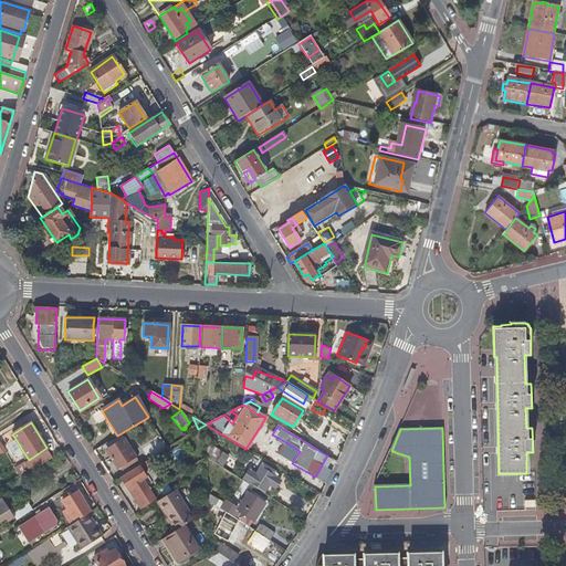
[(2,437),(8,444),(13,441),(8,433),(2,437)]
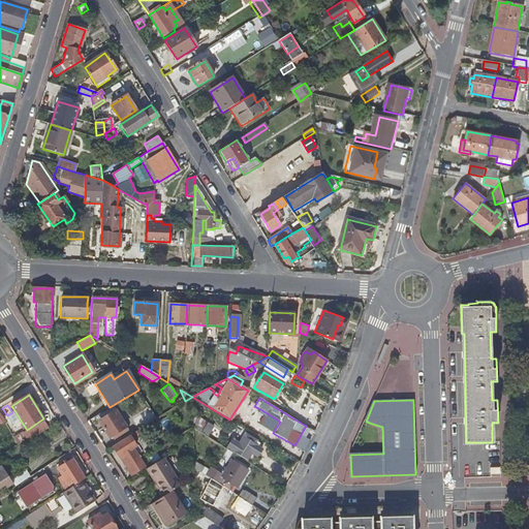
[(274,417),(258,408),(256,411),(272,422),(274,417)]
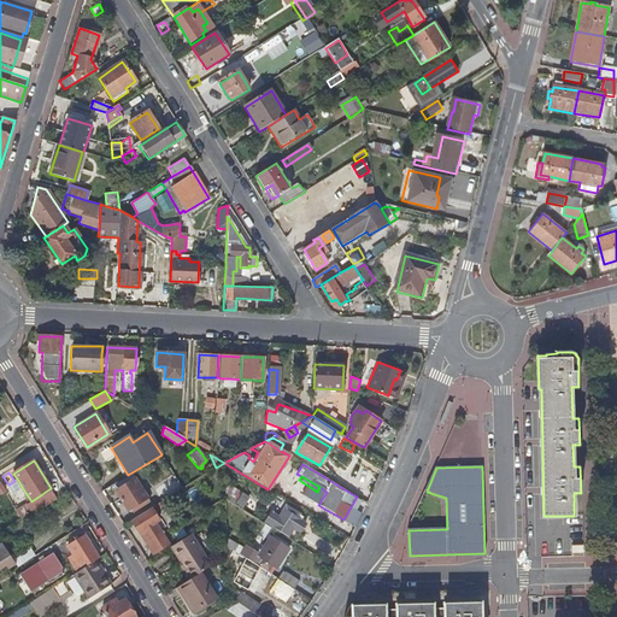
[(346,476),(339,486),(354,495),(360,486),(346,476)]
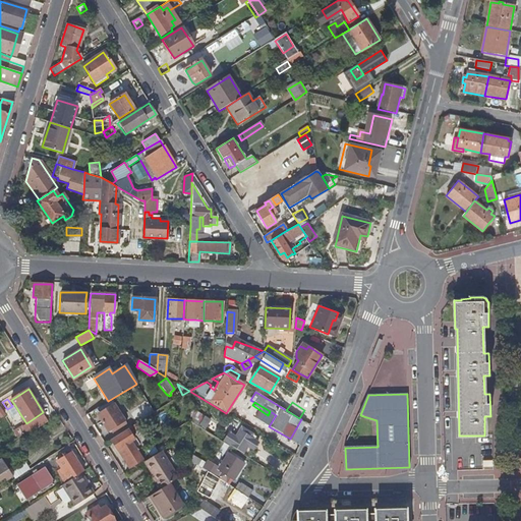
[(13,419),(20,414),(14,404),(12,406),(7,409),(13,419)]
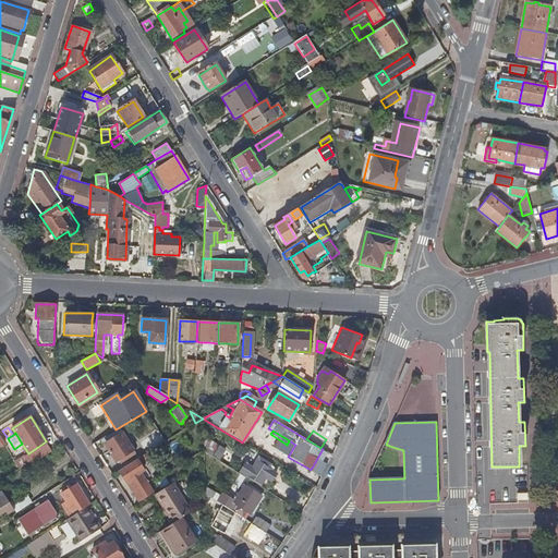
[(133,450),(122,433),(105,445),(116,461),(117,460),(120,464),(134,455),(132,450),(133,450)]
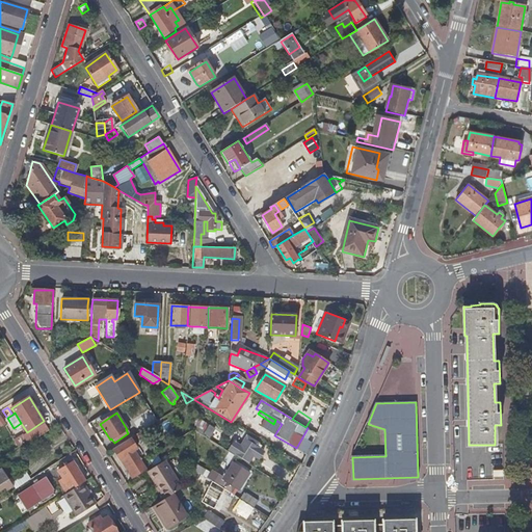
[(208,424),(195,417),(193,416),(193,429),(193,431),(193,432),(202,436),(203,433),(208,424)]
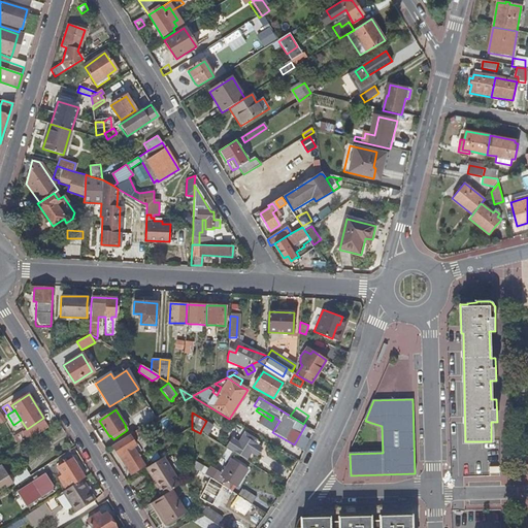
[(201,430),(200,433),(206,437),(213,425),(206,421),(201,430)]
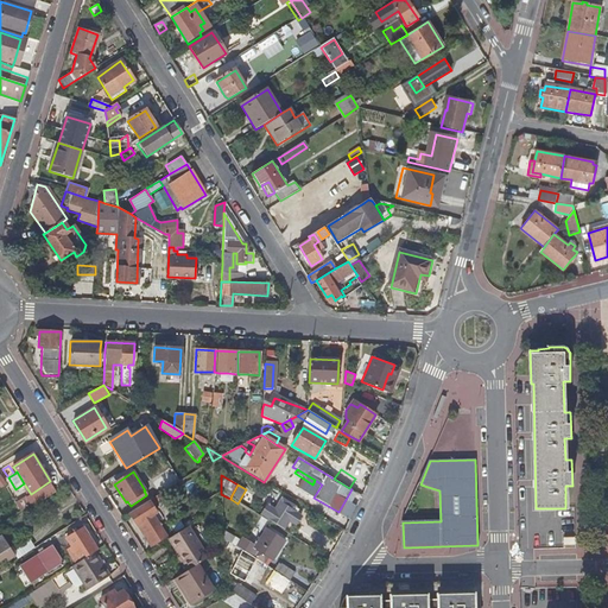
[(347,517),(360,494),(352,489),(339,512),(347,517)]
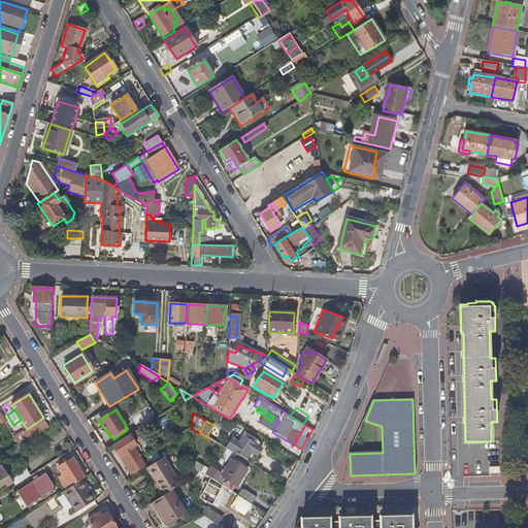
[(28,438),(25,433),(17,438),(20,443),(28,438)]
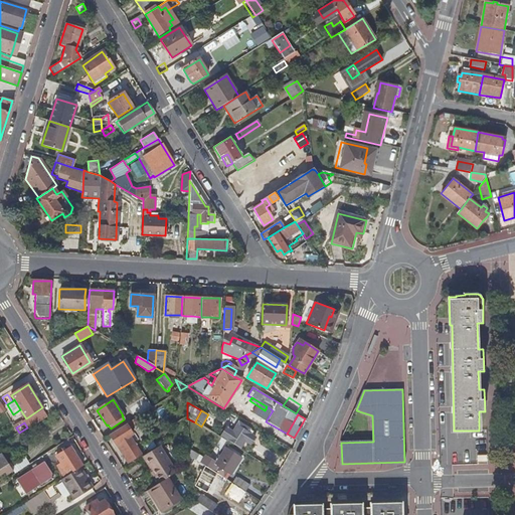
[(232,433),(226,430),(222,438),(240,449),(244,442),(250,446),(254,439),(248,435),(250,433),(238,424),(236,427),(232,433)]
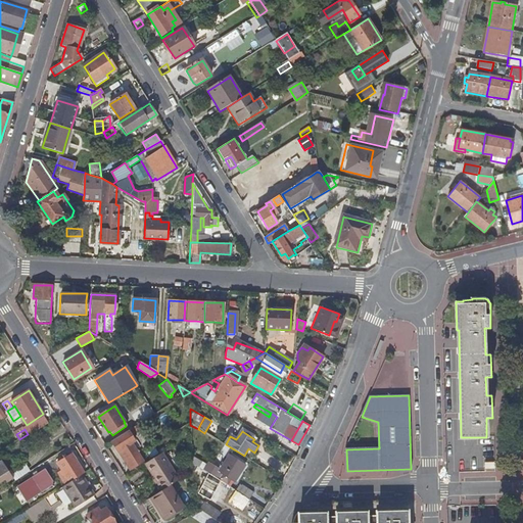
[(130,444),(135,441),(129,432),(114,441),(130,465),(139,460),(130,444)]
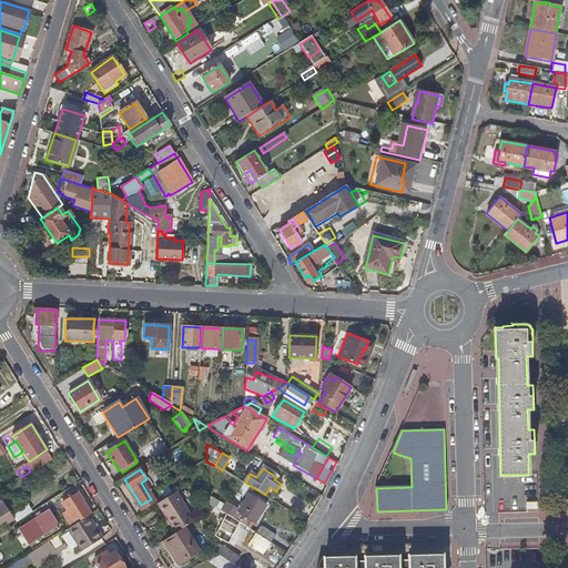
[(172,493),(168,485),(158,490),(162,498),(172,493)]
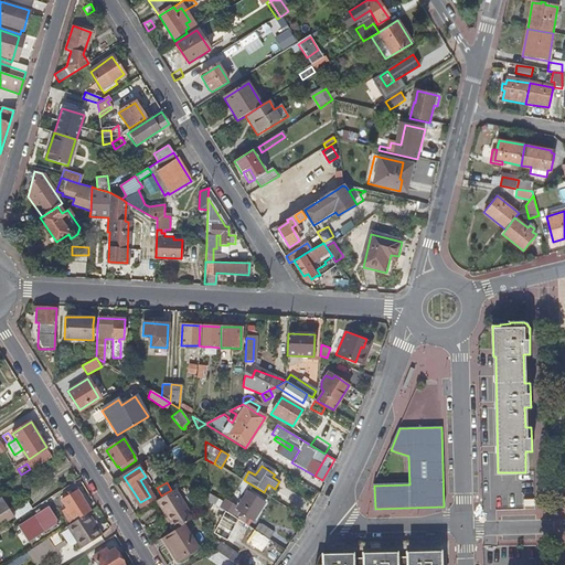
[(174,530),(183,525),(194,519),(177,489),(157,500),(174,530)]
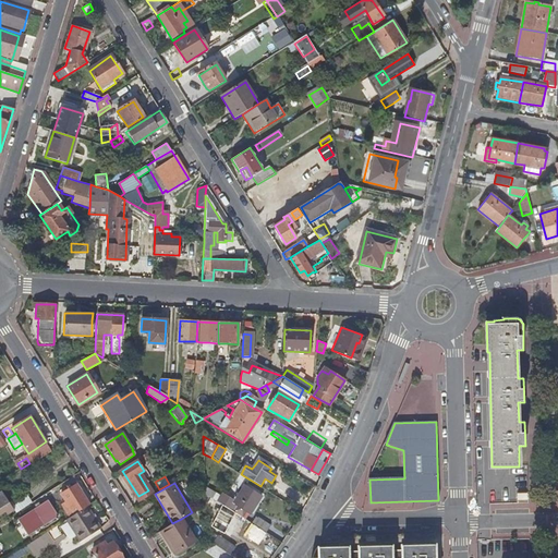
[(87,506),(88,505),(75,484),(60,494),(64,501),(60,505),(68,518),(87,506)]
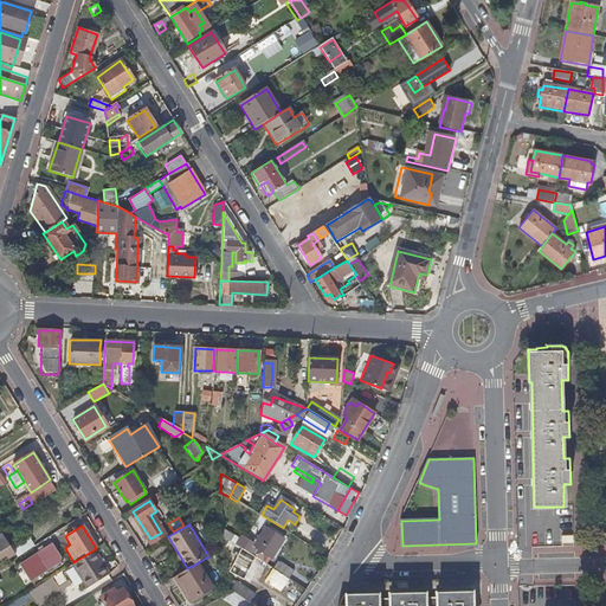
[(246,542),(224,528),(221,534),(221,539),(231,543),(242,550),(246,542)]
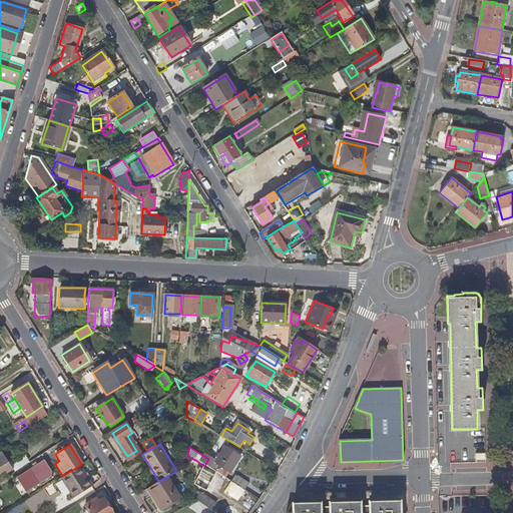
[(210,469),(221,477),(225,471),(228,473),(238,456),(223,447),(210,469)]
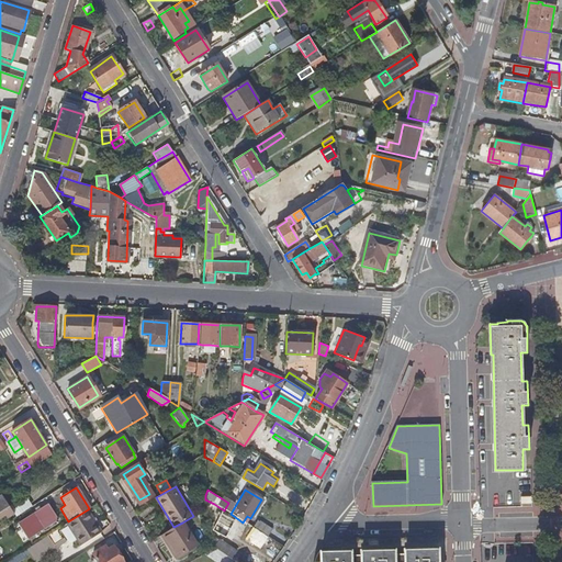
[(0,517),(3,516),(6,518),(13,514),(11,510),(8,506),(1,494),(0,494),(0,517)]
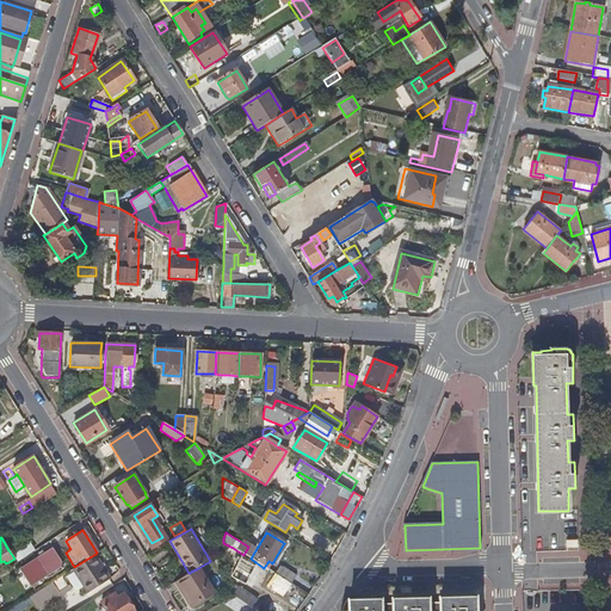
[(16,561),(35,549),(29,539),(16,548),(17,551),(12,555),(14,559),(16,561)]
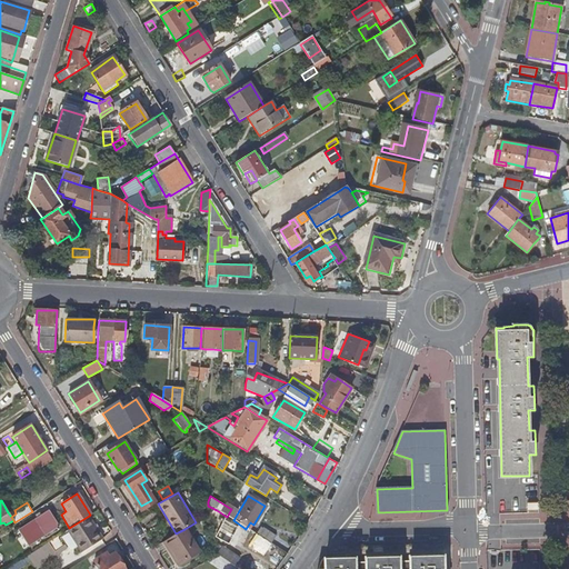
[(227,517),(217,510),(213,515),(227,522),(217,538),(228,545),(231,540),(237,545),(246,529),(233,520),(227,517)]
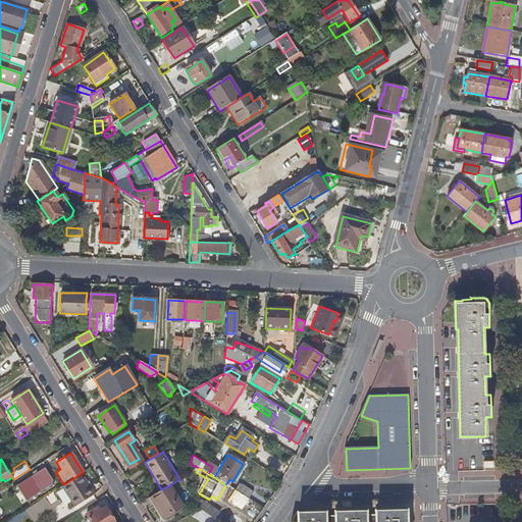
[(51,484),(43,470),(18,485),(28,499),(51,484)]
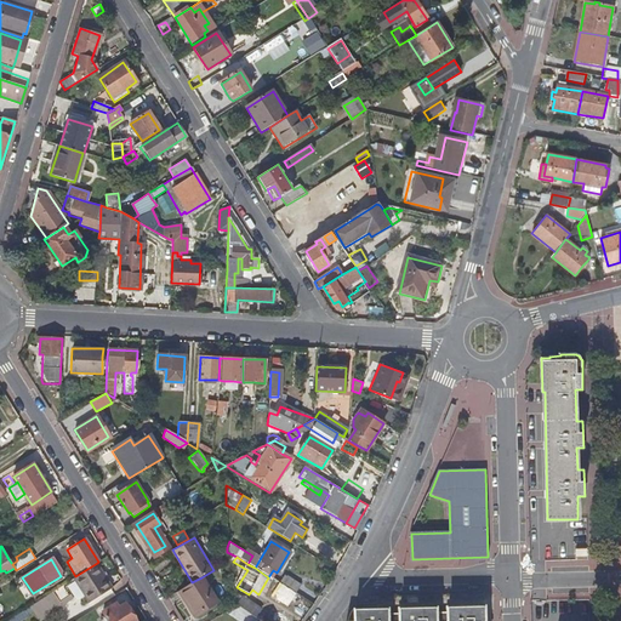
[(75,576),(74,577),(89,602),(112,587),(97,563),(75,576)]
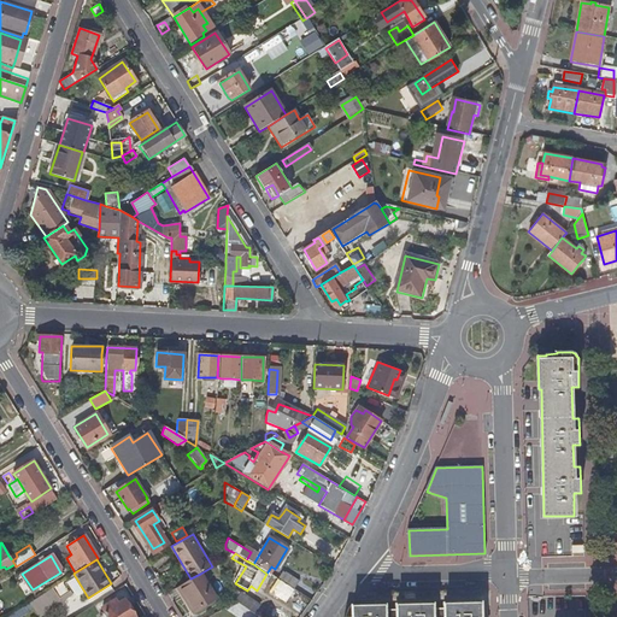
[(191,579),(178,586),(189,603),(187,605),(192,613),(216,599),(200,574),(191,579)]
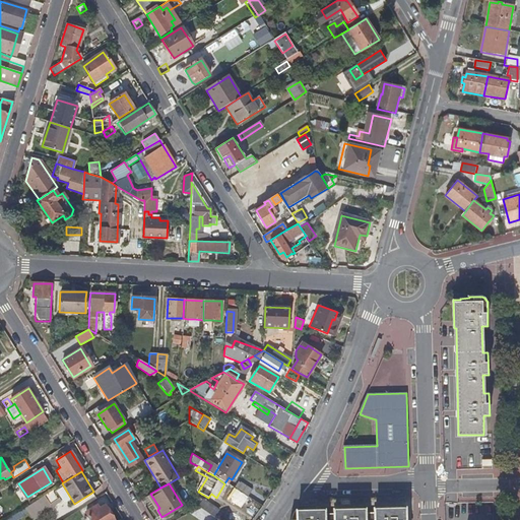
[(233,488),(247,497),(251,490),(241,484),(239,486),(235,483),(233,488)]
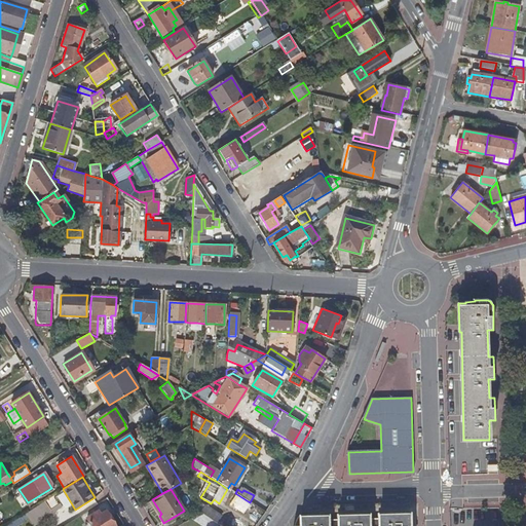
[(53,495),(25,514),(27,518),(32,525),(34,525),(62,509),(53,495)]
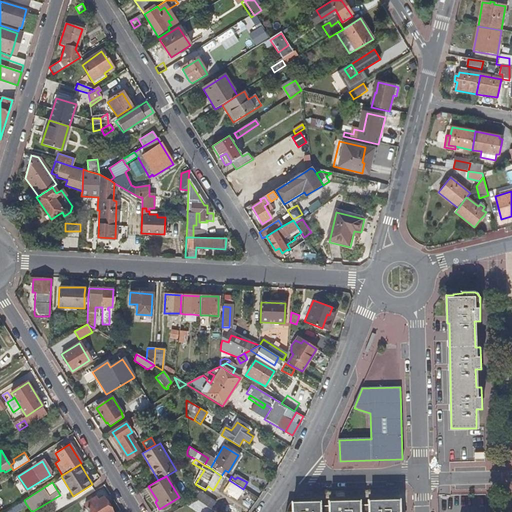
[(199,491),(194,498),(214,510),(218,503),(199,491)]
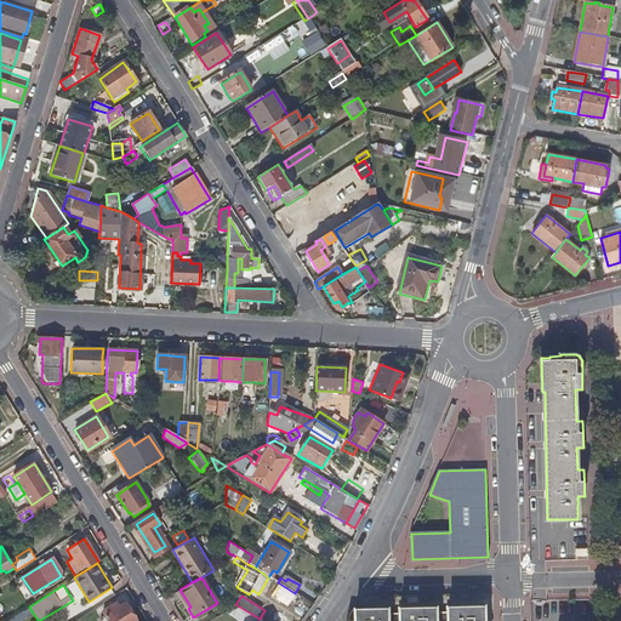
[(109,613),(106,615),(108,620),(136,620),(137,620),(126,603),(115,609),(113,605),(107,610),(109,613)]
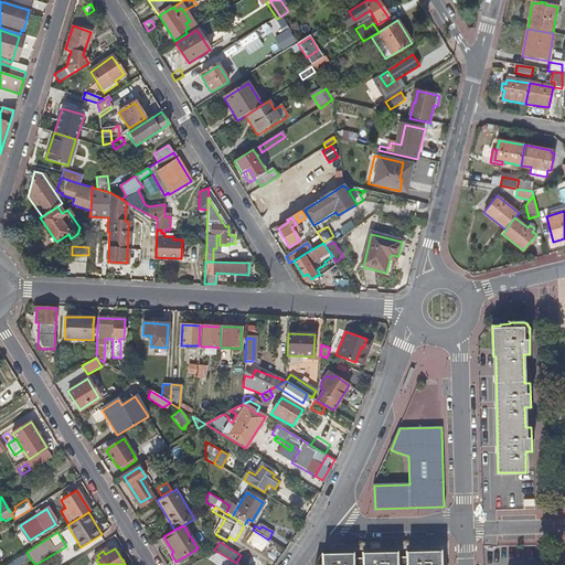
[(315,564),(313,564),(441,564),(441,548),(407,550),(407,554),(397,555),(397,550),(363,552),(363,556),(353,556),(353,552),(321,553),(319,555),(316,561),(316,564),(315,564)]
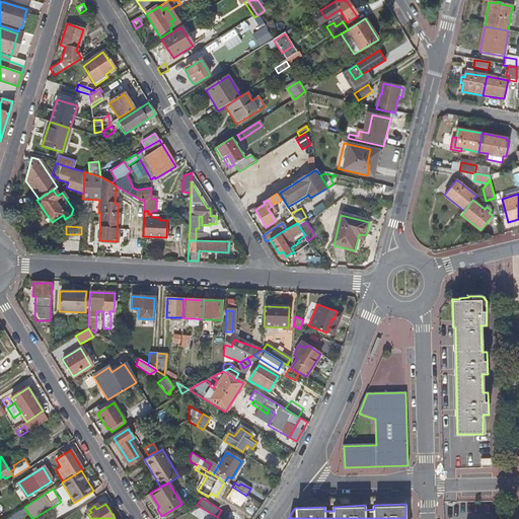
[(197,505),(174,518),(204,518),(206,518),(207,518),(219,518),(217,517),(197,505)]
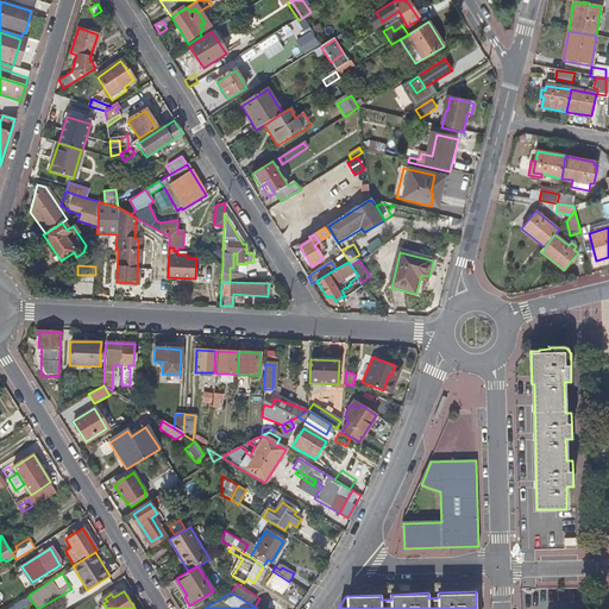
[(31,600),(29,595),(4,608),(19,608),(27,604),(26,603),(31,600)]
